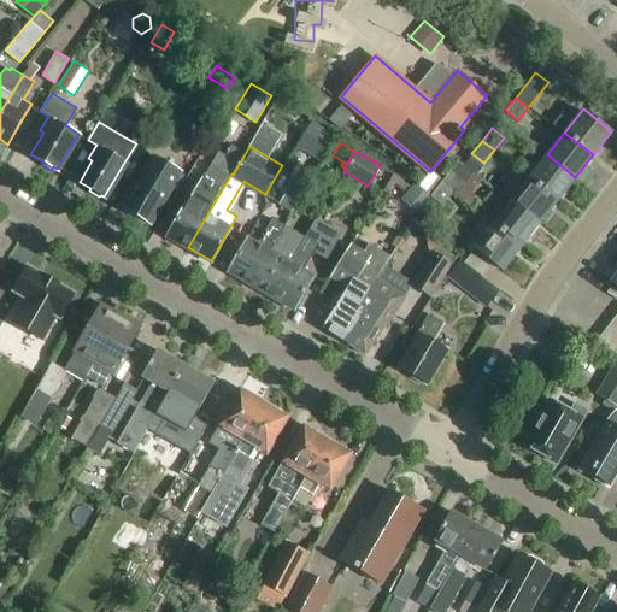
[(177,168),(178,165),(166,158),(165,160),(152,153),(134,184),(136,186),(124,207),(135,213),(134,216),(144,222),(145,219),(150,222),(180,169),(177,168)]
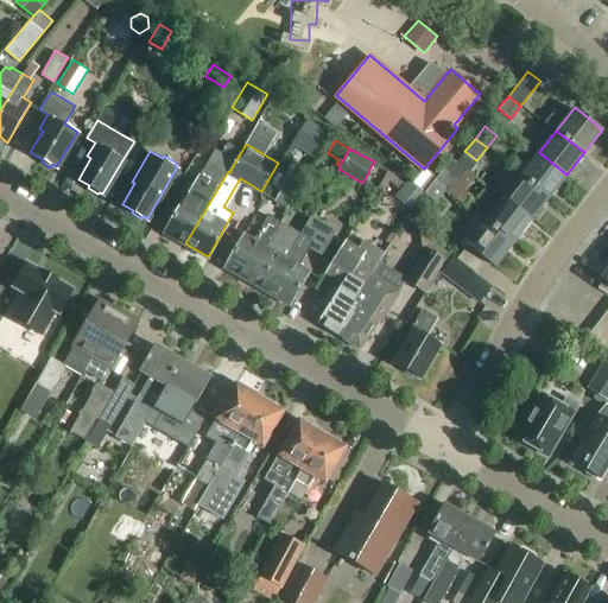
[(539,152),(521,175),(549,197),(567,175),(539,152)]
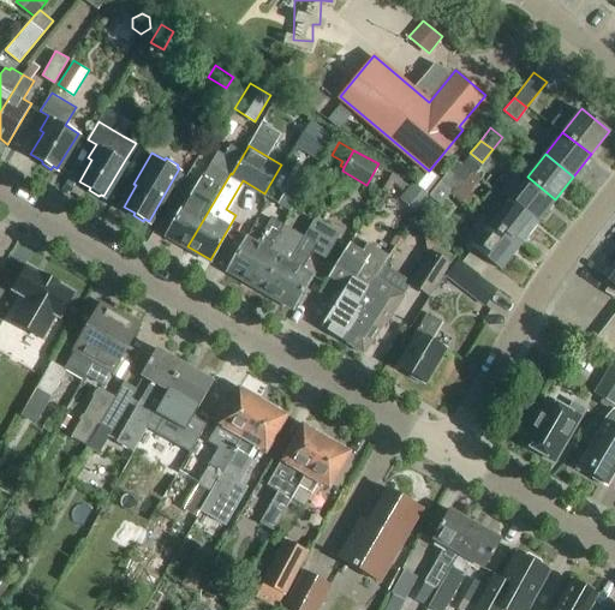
[(457,160),(439,181),(452,192),(469,169),(457,160)]
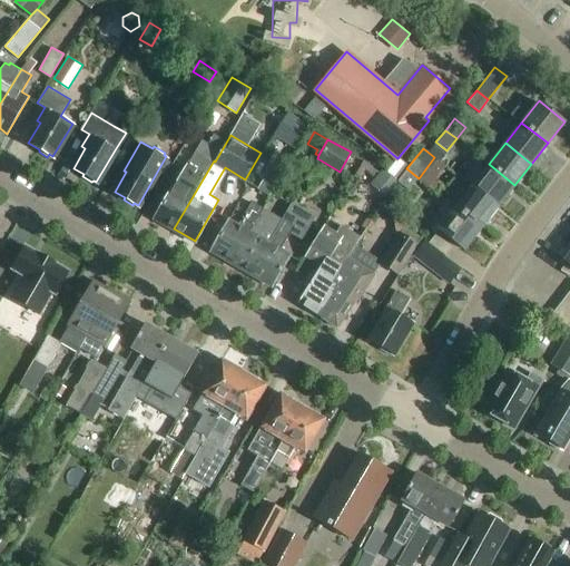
[(154,217),(174,228),(214,160),(196,150),(188,164),(187,164),(174,187),(172,186),(154,217)]
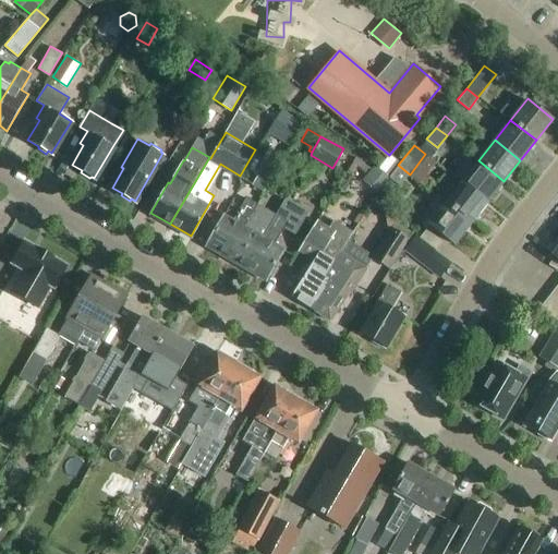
[(478,160),(462,181),(487,202),(504,181),(478,160)]
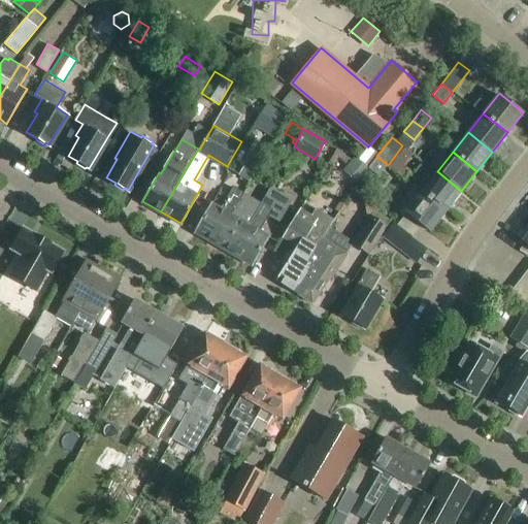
[(343,169),(357,181),(367,167),(353,156),(343,169)]
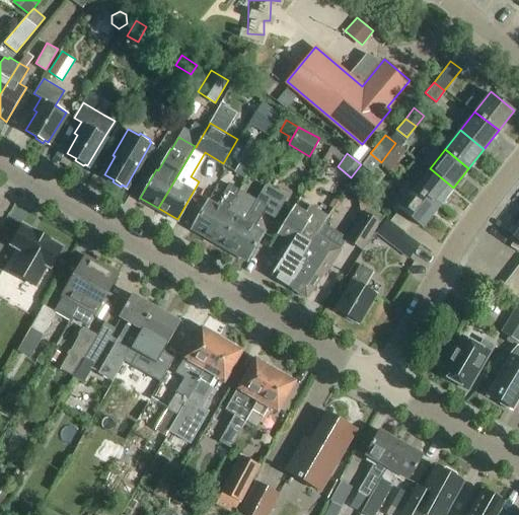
[(381,162),(370,153),(362,164),(372,172),(381,162)]
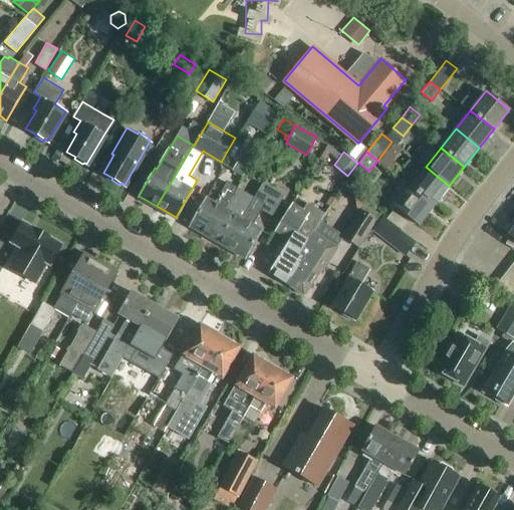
[(426,167),(411,186),(434,205),(449,186),(426,167)]
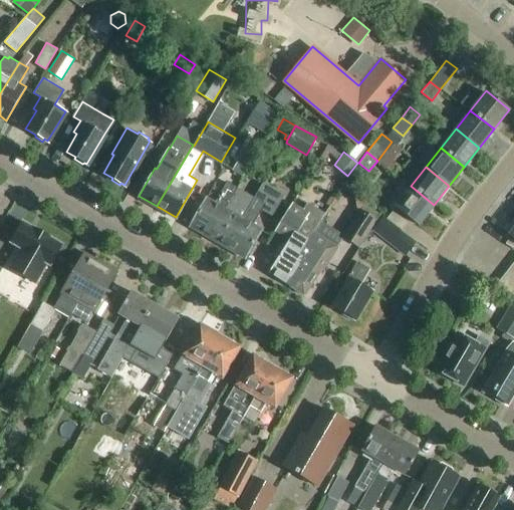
[(190,225),(208,235),(237,186),(227,181),(215,202),(206,197),(190,225)]
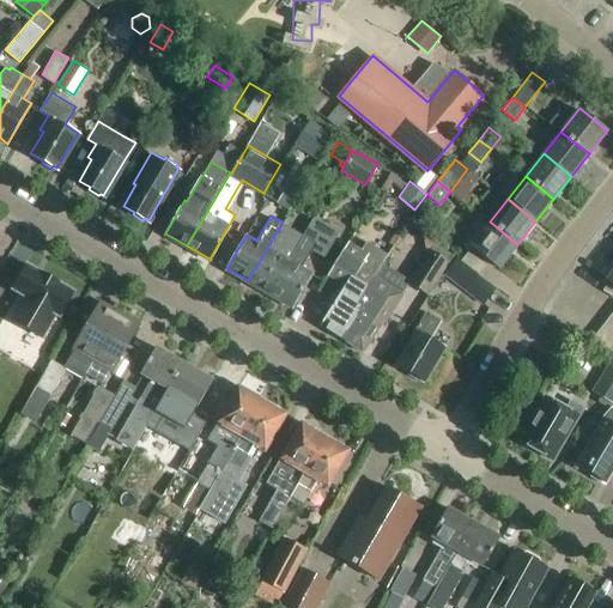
[(289,260),(269,293),(292,306),(311,273),(302,267),(311,248),(325,256),(339,231),(314,217),(302,237),(289,260)]
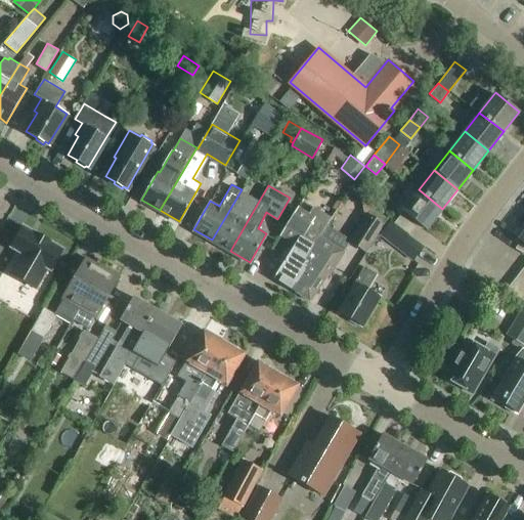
[(212,240),(230,251),(247,222),(258,203),(251,198),(252,196),(242,189),(212,240)]
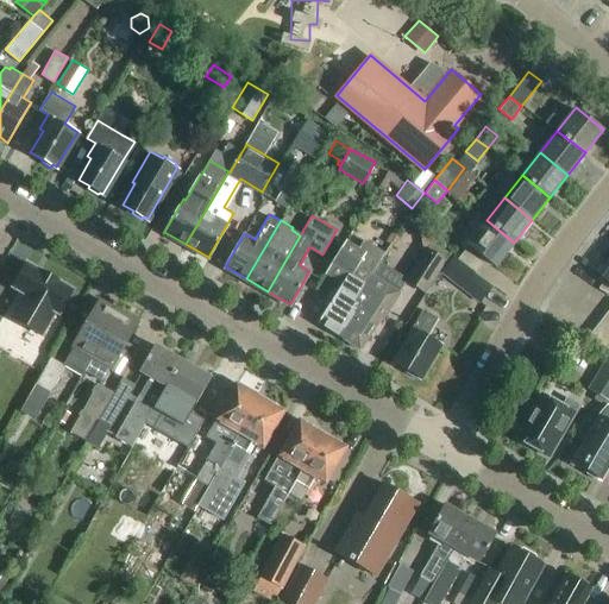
[(514,243),(487,220),(469,243),(497,265),(514,243)]
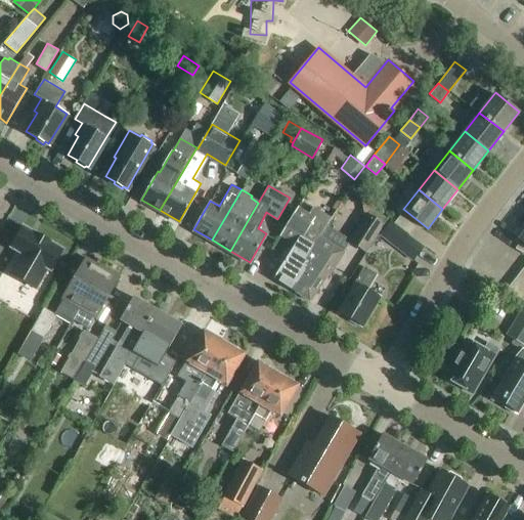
[(273,276),(292,289),(304,269),(302,268),(308,259),(305,258),(319,235),(326,224),(326,223),(331,216),(313,206),(309,213),(298,206),(280,233),(295,243),(289,252),(285,249),(277,259),(282,262),(273,276)]
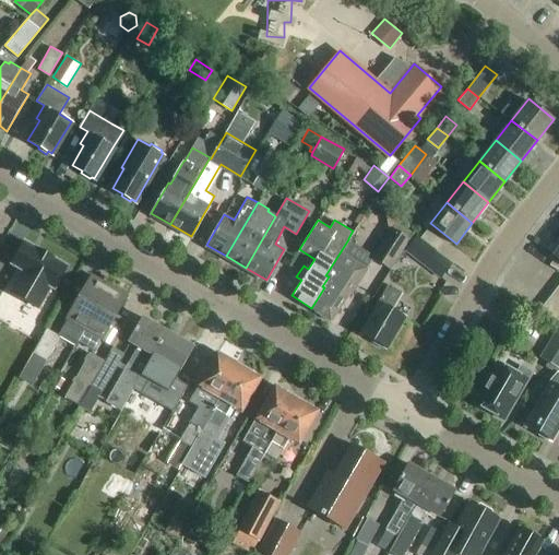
[(324,287),(311,308),(332,320),(351,290),(349,290),(354,282),(357,283),(367,268),(366,267),(373,256),(390,266),(408,236),(391,226),(373,255),(348,239),(341,251),(325,275),(329,276),(322,286),(324,287)]
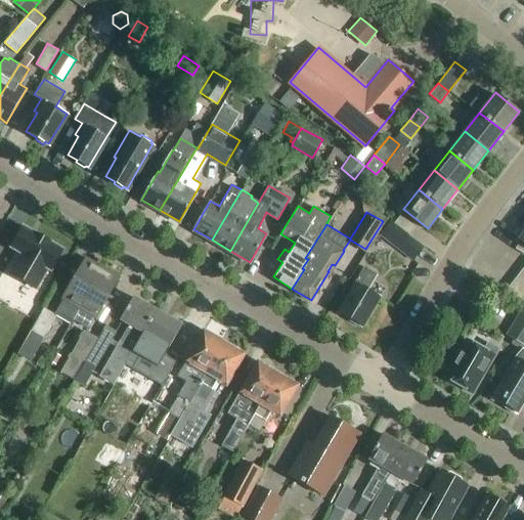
[(420,244),(390,221),(381,232),(394,243),(412,257),(413,258),(423,247),(420,244)]
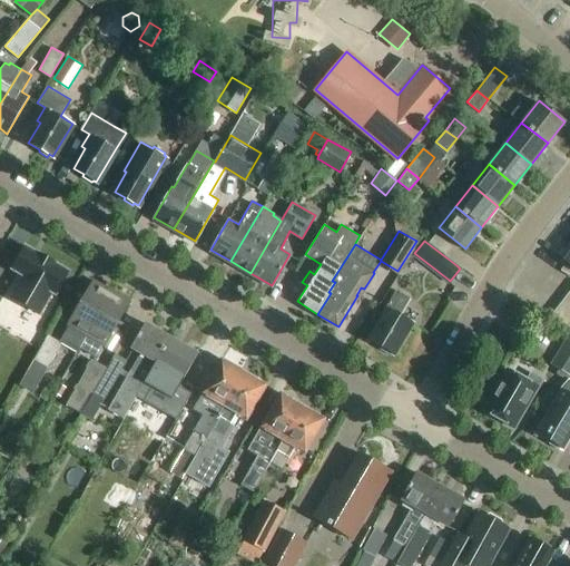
[(55,293),(68,270),(55,262),(39,253),(25,245),(11,267),(23,275),(11,296),(39,312),(51,291),(55,293)]
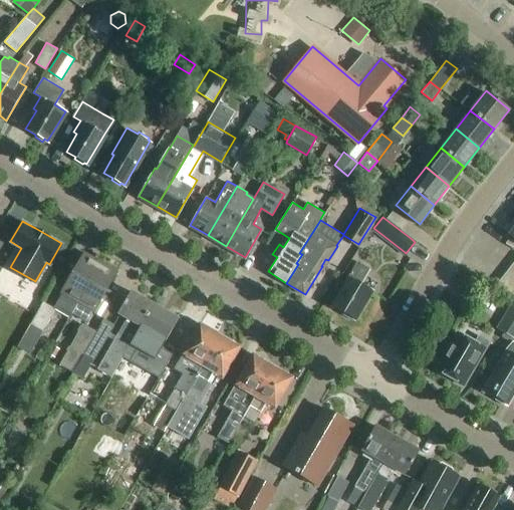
[(77,302),(100,262),(84,253),(61,292),(63,294),(54,309),(68,317),(77,301),(77,302)]
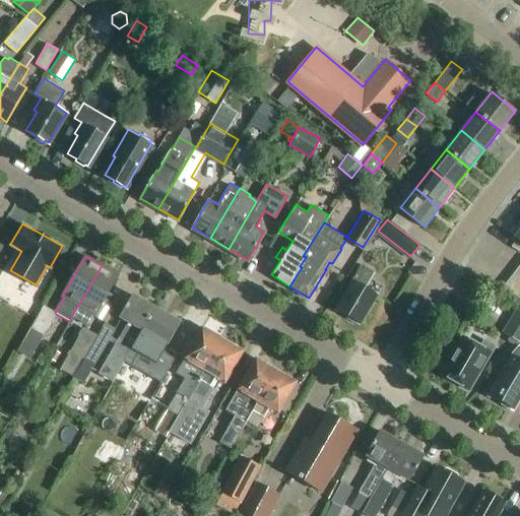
[(349,288),(337,308),(347,315),(346,316),(354,322),(356,319),(360,321),(370,305),(372,305),(376,298),(374,297),(377,293),(365,285),(375,270),(362,262),(346,286),(349,288)]
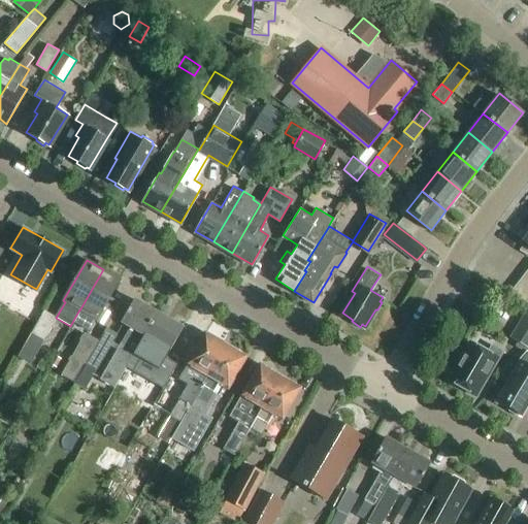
[(119,279),(103,269),(79,310),(96,320),(119,279)]
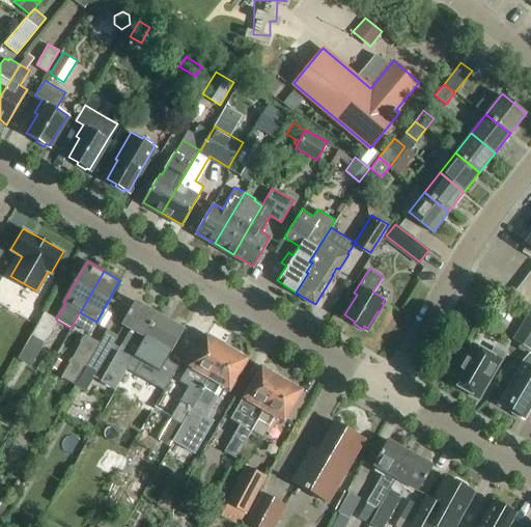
[(530,292),(530,277),(527,274),(520,283),(530,292)]
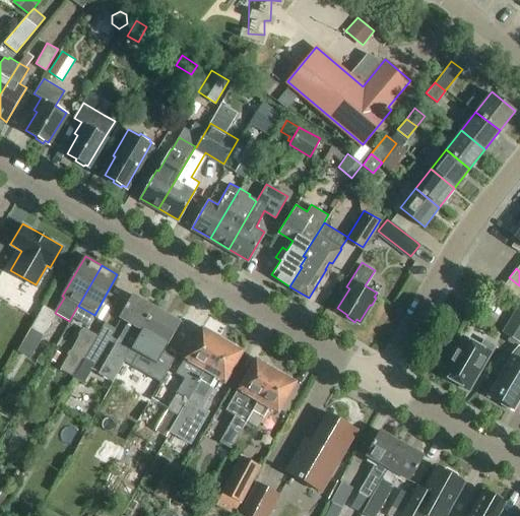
[(519,299),(519,285),(509,277),(502,287),(519,299)]
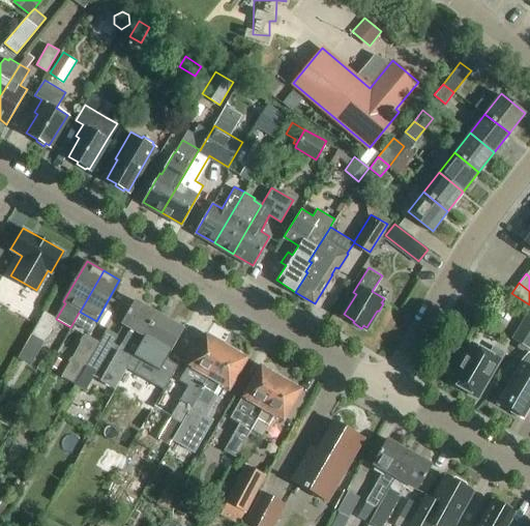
[(121,344),(127,347),(133,339),(141,344),(158,313),(135,299),(121,322),(130,327),(121,344)]
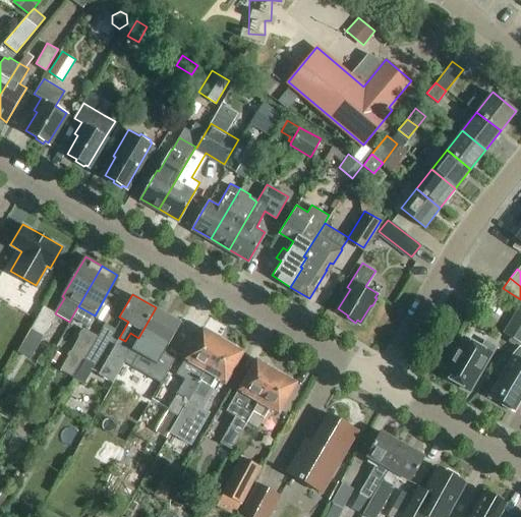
[(504,332),(520,341),(520,303),(504,332)]
